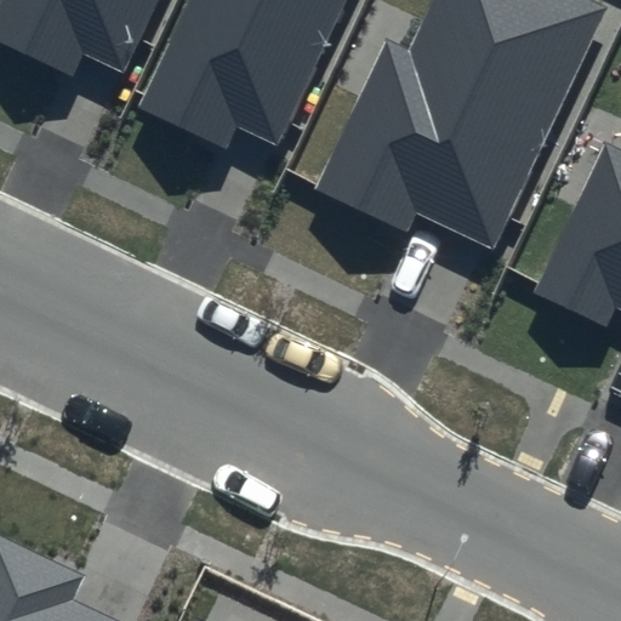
[(125,73),(159,0),(0,0),(0,1),(0,40),(72,75),(83,53),(125,73)]
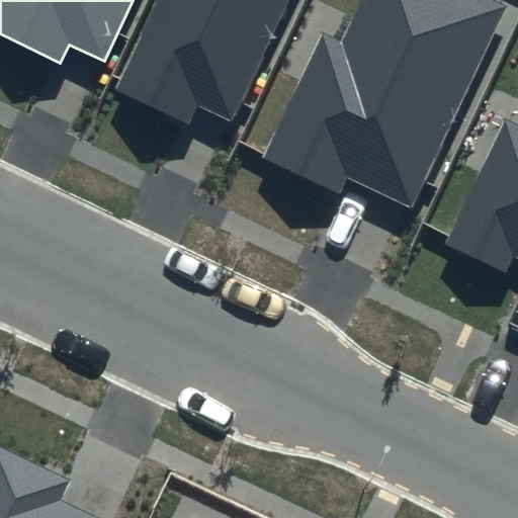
[(232,120),(288,0),(156,0),(114,89),(187,123),(196,104),(232,120)]
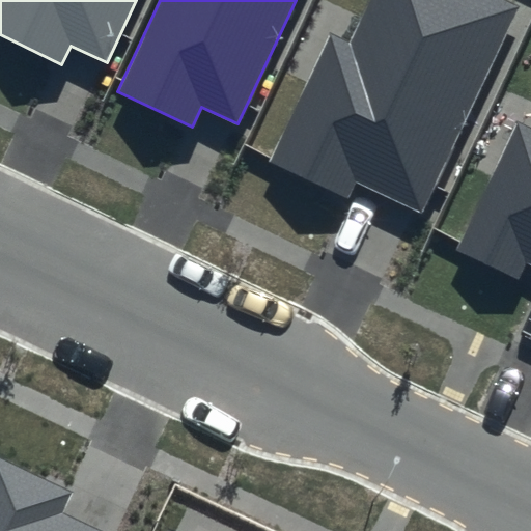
[(521,5),(510,0),(369,0),(350,43),(330,33),(271,161),(351,198),(358,183),(423,213),(521,5)]
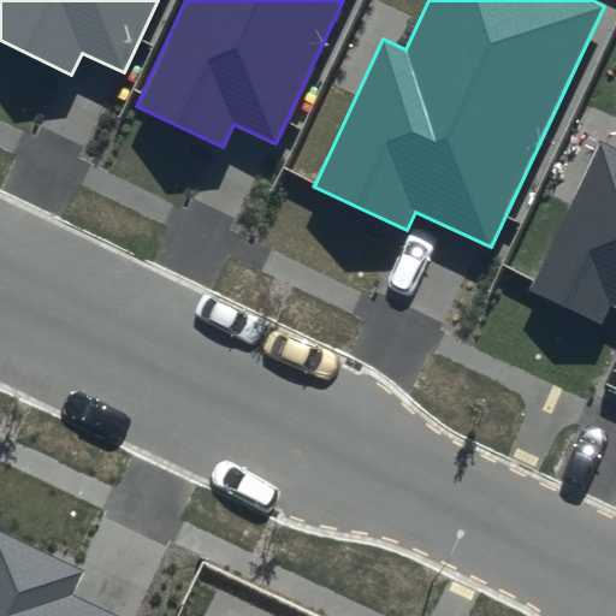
[(615,150),(599,143),(531,289),(604,324),(612,306),(615,306),(615,150)]
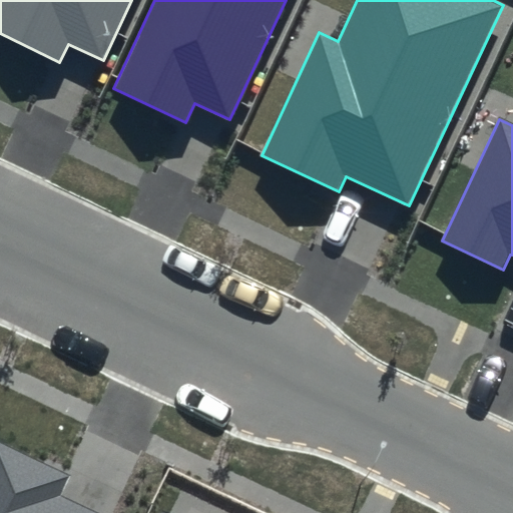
[(67,473),(0,441),(0,512),(94,512),(57,496),(67,473)]
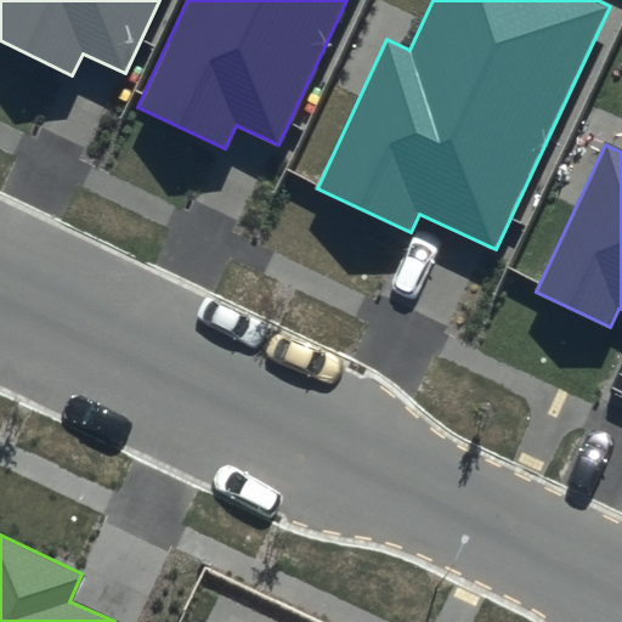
All buildings are outlined.
